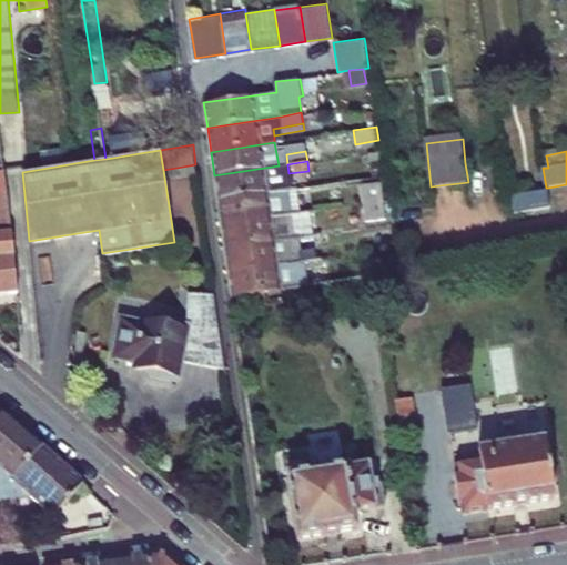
[(218,199),(287,189),(283,165),(279,165),(214,175),(218,199)]
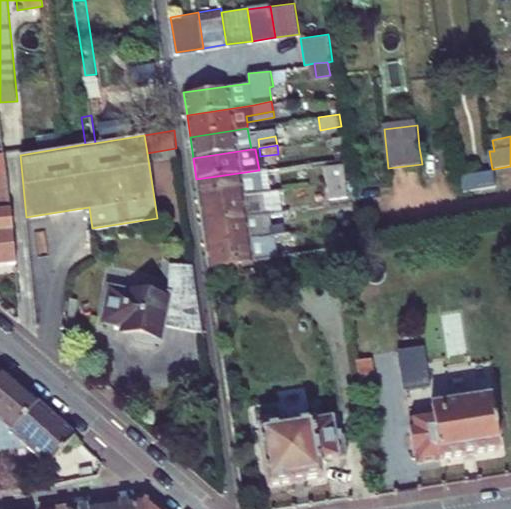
[(342,164),(324,166),(327,182),(345,179),(342,164)]
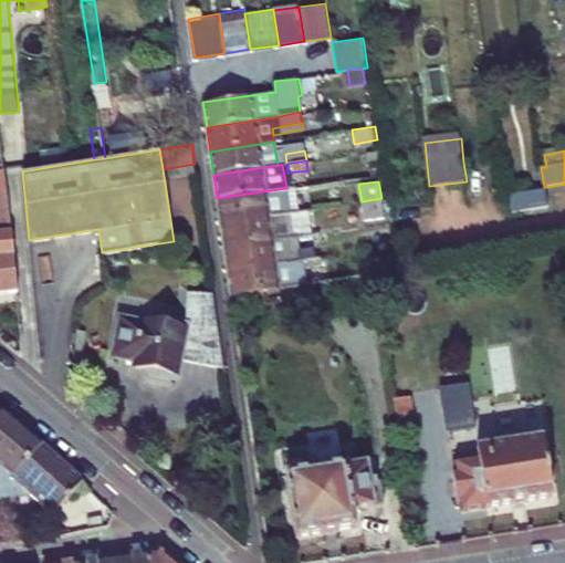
[(286,188),(289,212),(301,210),(297,187),(286,188)]
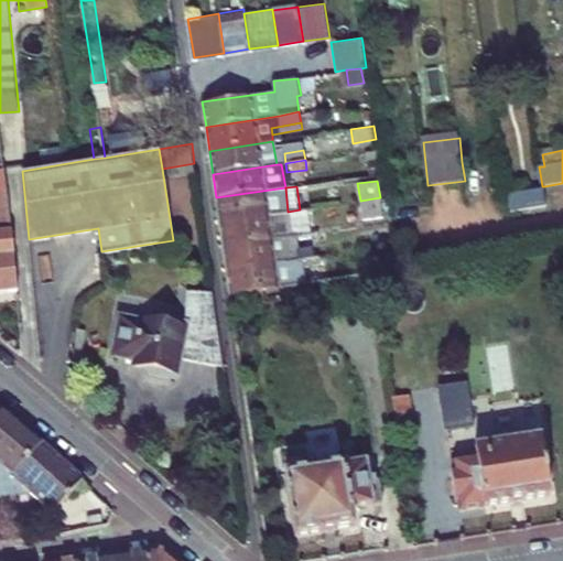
[(219,223),(288,212),(285,187),(216,197),(219,223)]
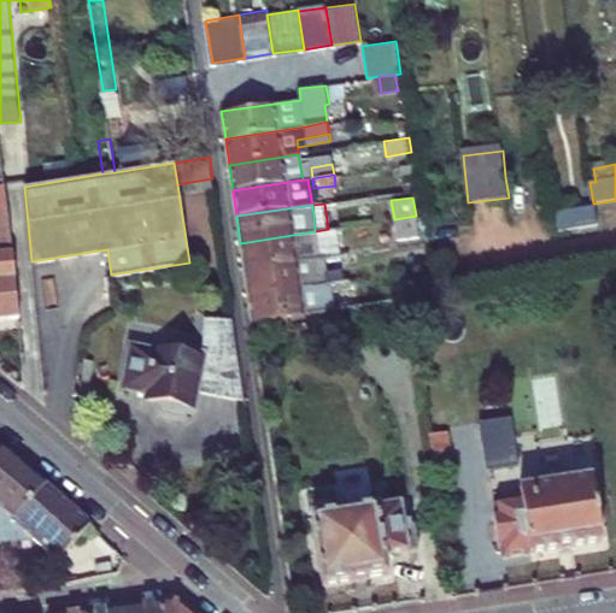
[(596,206),(558,211),(561,230),(599,225),(596,206)]
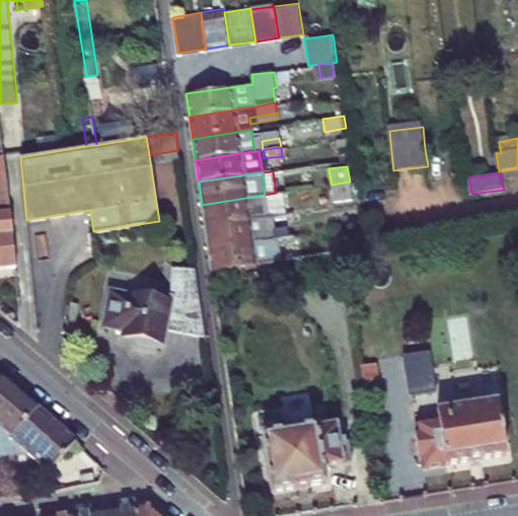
[(0,265),(16,264),(6,178),(0,178),(0,265)]
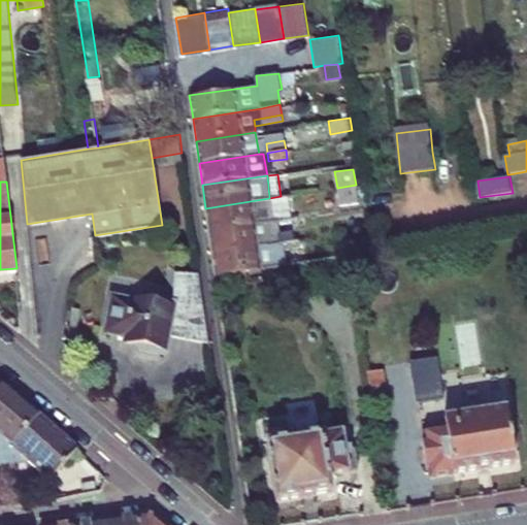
[(356,185),(337,188),(340,203),(358,200),(356,185)]
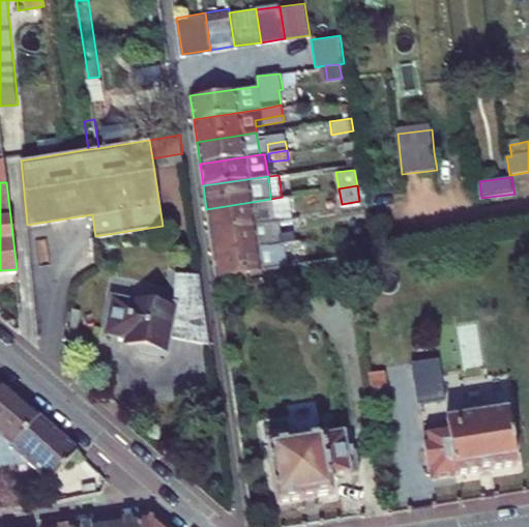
[(302,194),(282,197),(270,199),(206,209),(210,231),(277,221),(303,216),(301,205),(304,205),(302,194)]
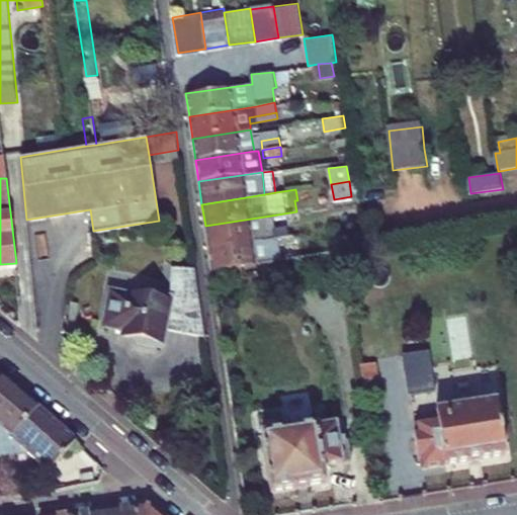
[(291,225),(272,228),(271,216),(205,226),(208,246),(281,235),(292,234),(291,225)]
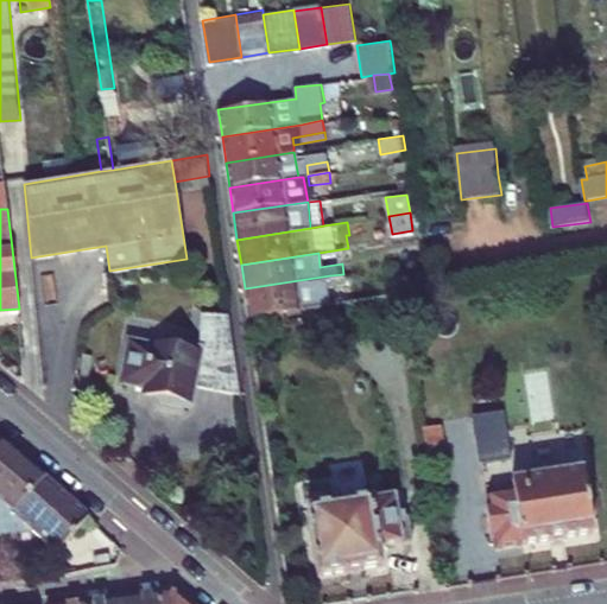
[(285,311),(334,304),(330,275),(245,288),(248,317),(285,311)]
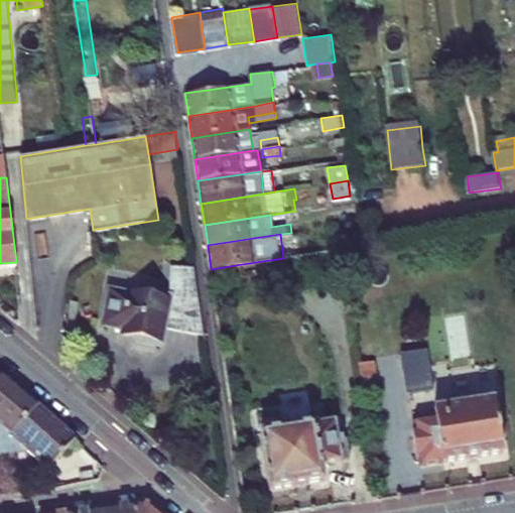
[(213,283),(245,278),(242,264),(211,269),(213,283)]
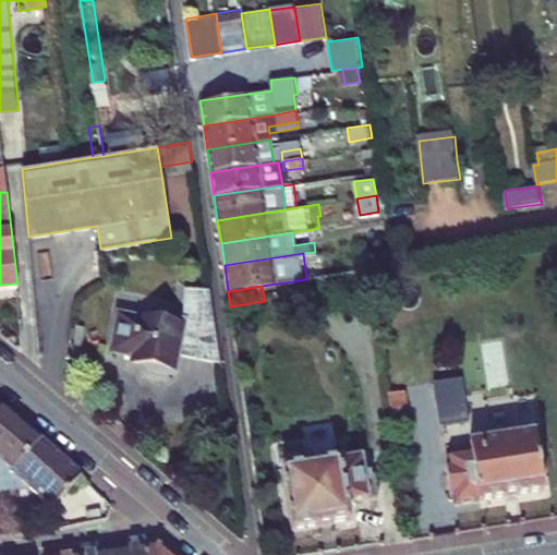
[(131,360),(148,363),(147,368),(176,373),(179,353),(220,361),(209,288),(180,292),(184,317),(158,314),(157,318),(120,312),(112,351),(132,354),(131,360)]
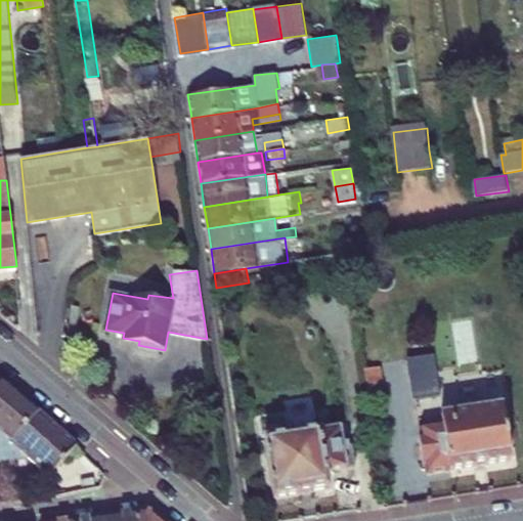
[(68,320),(77,322),(80,305),(71,304),(68,320)]
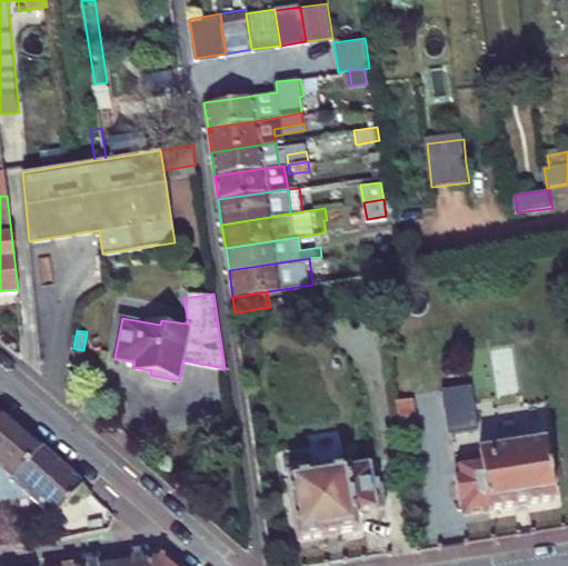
[(467,367),(446,371),(448,386),(470,381),(467,367)]
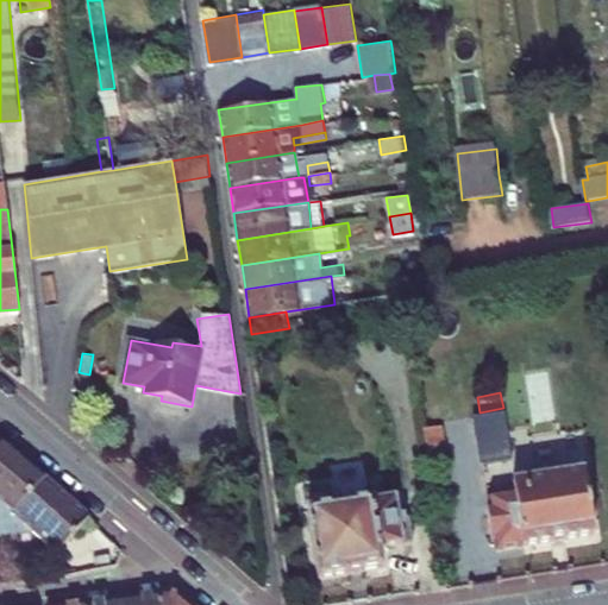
[(484,436),(488,462),(512,458),(503,408),(480,413),(481,415),(477,415),(477,414),(475,415),(478,439),(482,439),(481,438),(484,436)]
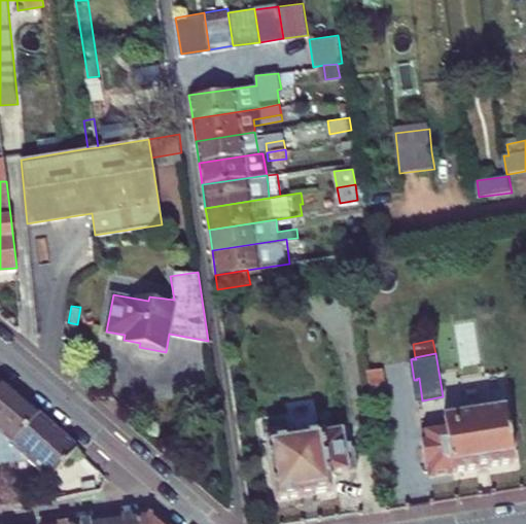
[(0,386),(0,431),(13,444),(40,413),(5,381),(0,386)]
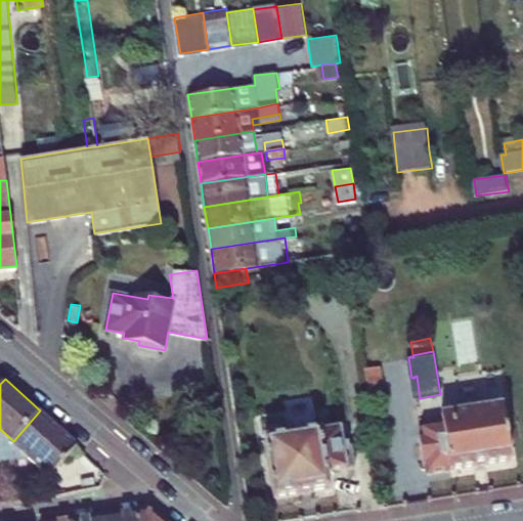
[(430,472),(451,468),(451,469),(514,459),(505,406),(463,413),(443,417),(445,424),(422,427),(424,435),(422,436),(426,464),(429,463),(430,472)]
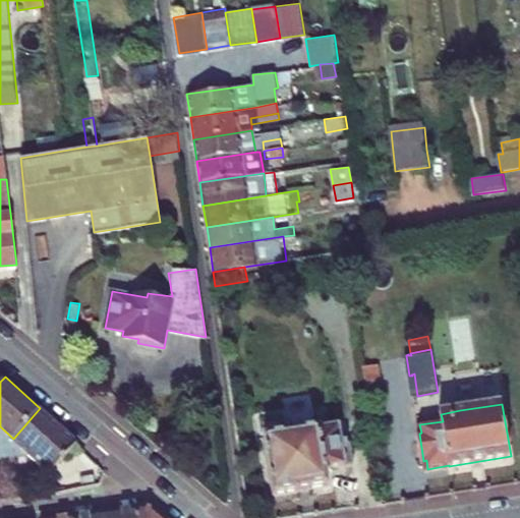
[(0,456),(29,453),(50,472),(77,442),(40,408),(13,439),(0,426),(0,456)]
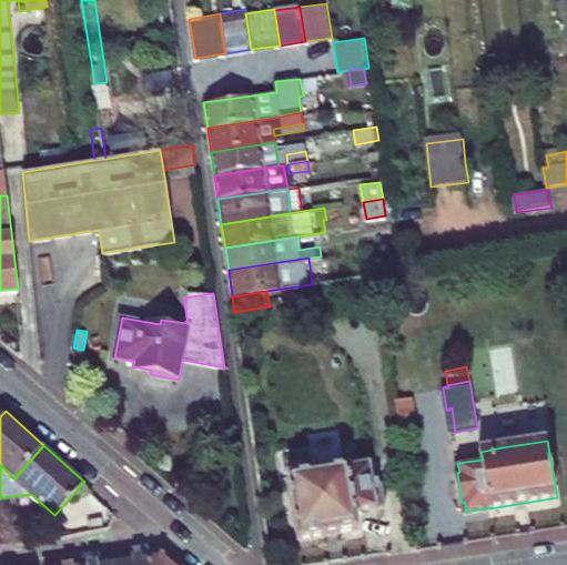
[(385,482),(374,484),(371,463),(287,476),(297,538),(327,534),(327,533),(358,528),(355,511),(390,506),(385,482)]
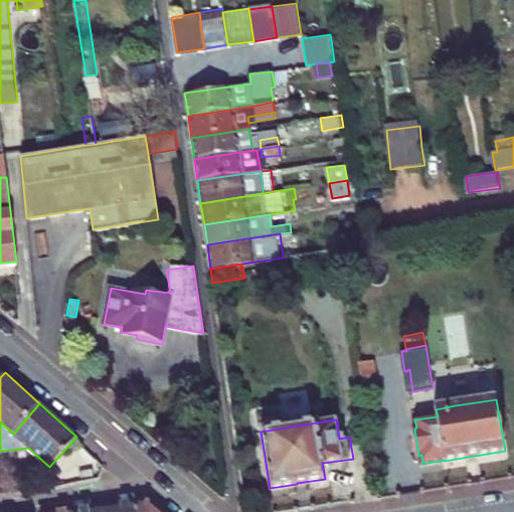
[(163,511),(152,502),(141,500),(134,501),(135,511),(163,511)]
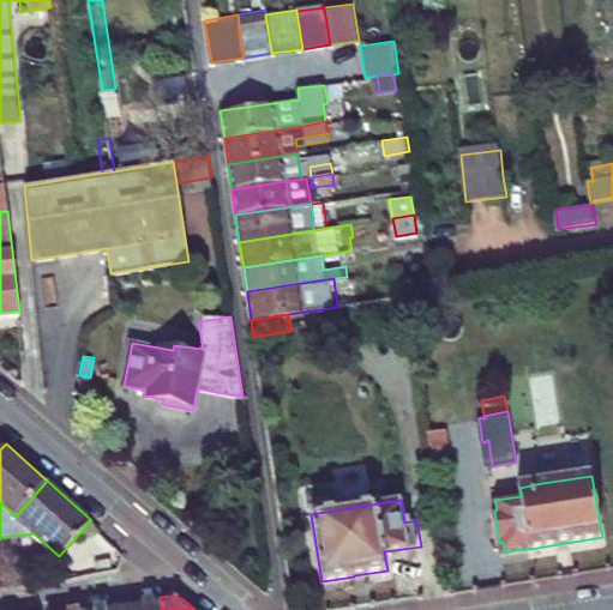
[(126,602),(126,609),(161,609),(160,597),(126,602)]
